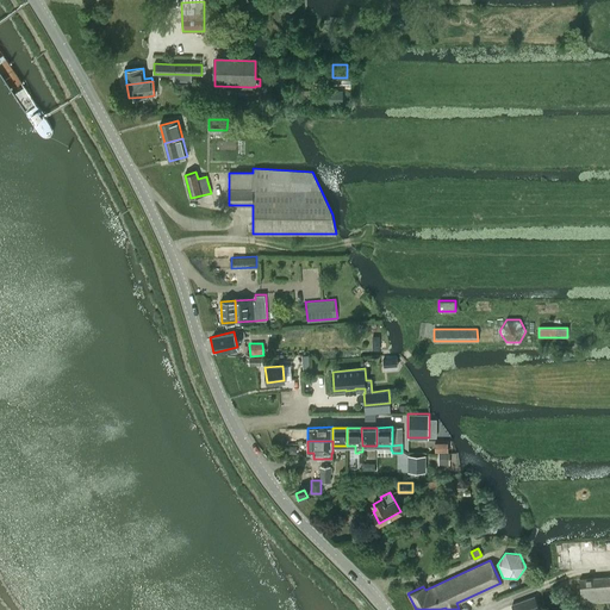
[(609,587),(609,577),(580,579),(583,603),(609,601),(609,587)]
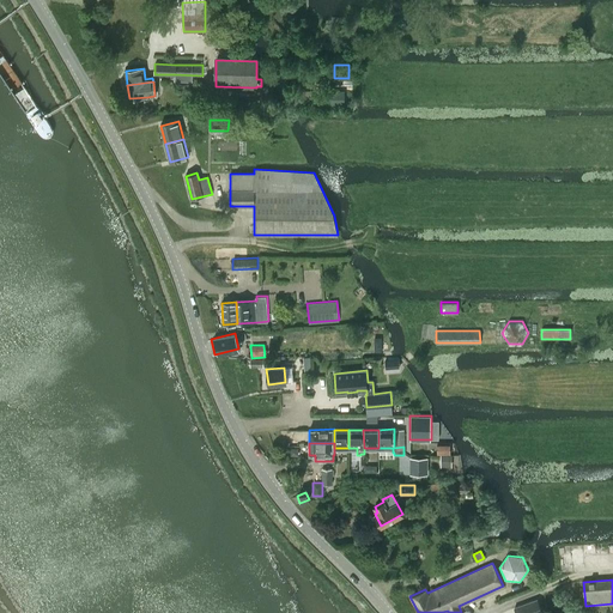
[(538,599),(515,607),(516,612),(540,612),(542,612),(538,599)]
